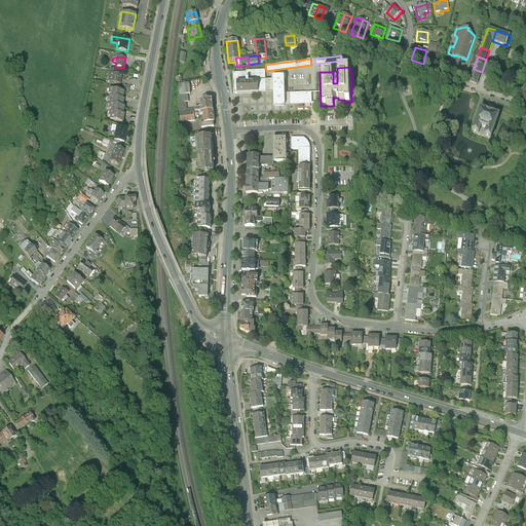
[(477,86),(482,72),(474,69),(468,83),(477,86)]
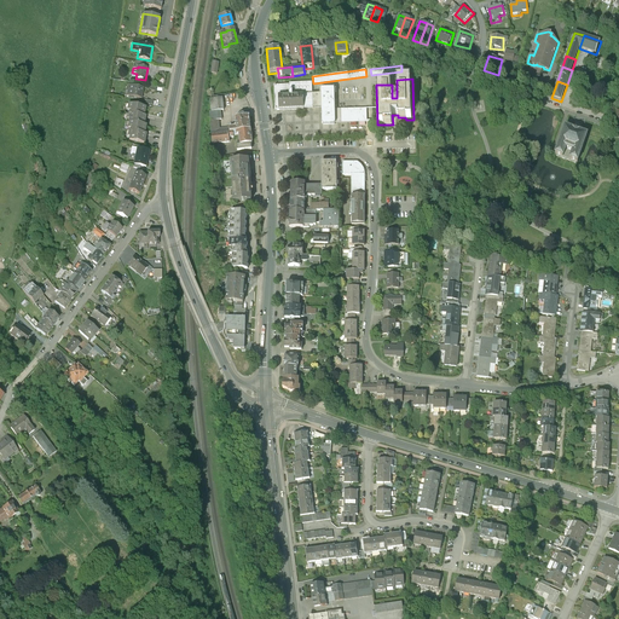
[(273,85),(275,110),(278,110),(304,109),(304,96),(312,96),(312,82),(289,82),(289,85),(273,85)]
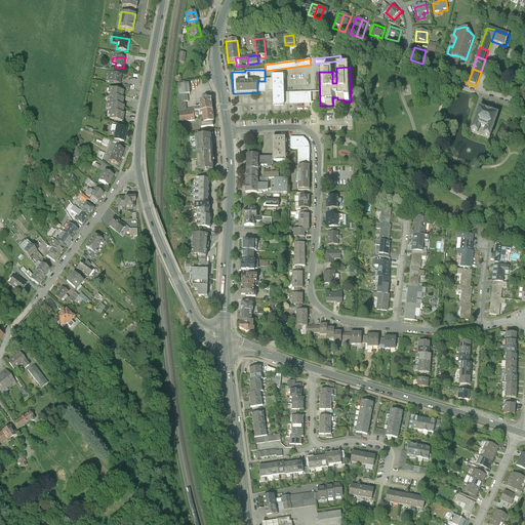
[(120,84),(121,75),(110,73),(109,77),(107,77),(107,81),(120,84)]
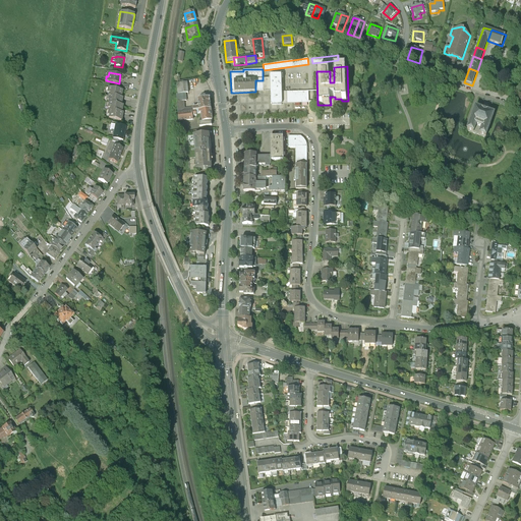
[(264,92),(271,92),(271,104),(282,104),(309,103),(308,92),(282,93),(282,75),(271,76),(271,79),(263,80),(264,92)]
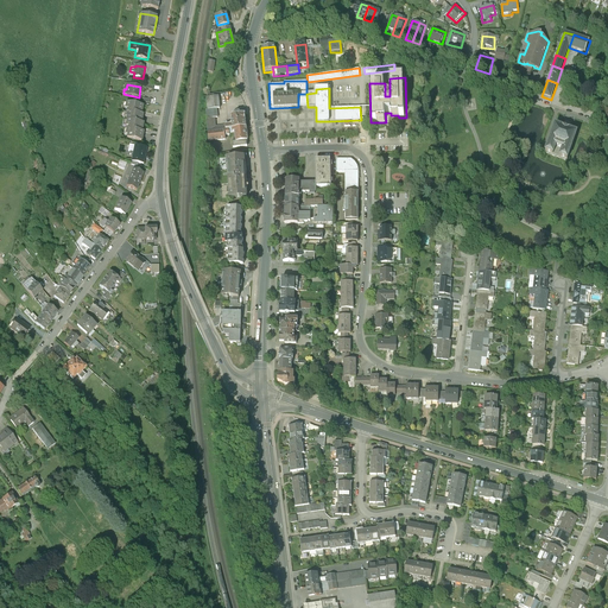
[(127,121),(141,124),(143,115),(141,114),(143,106),(126,103),(125,108),(127,109),(125,120),(127,121)]
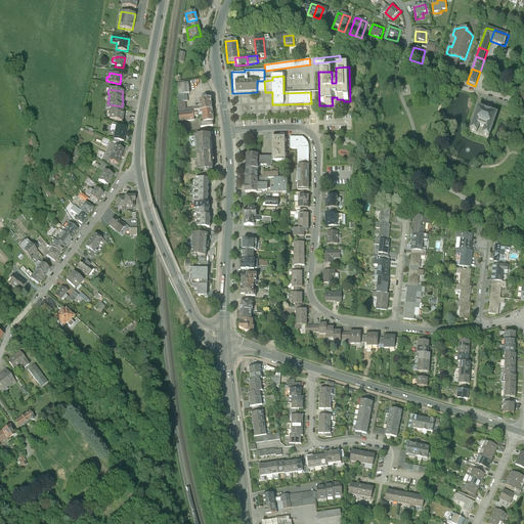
[(200,107),(200,115),(214,114),(212,98),(199,99),(200,107)]
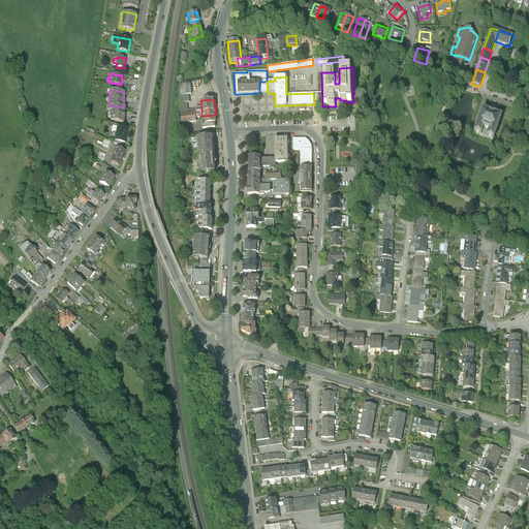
[(110,120),(123,123),(124,115),(123,115),(124,107),(123,107),(111,105),(110,110),(111,110),(110,120)]
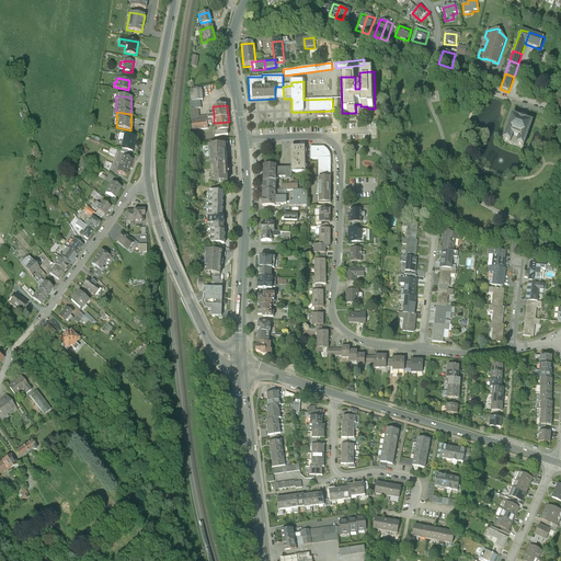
[(214,123),(214,115),(207,115),(208,121),(193,122),(193,130),(198,130),(198,139),(216,138),(214,123)]
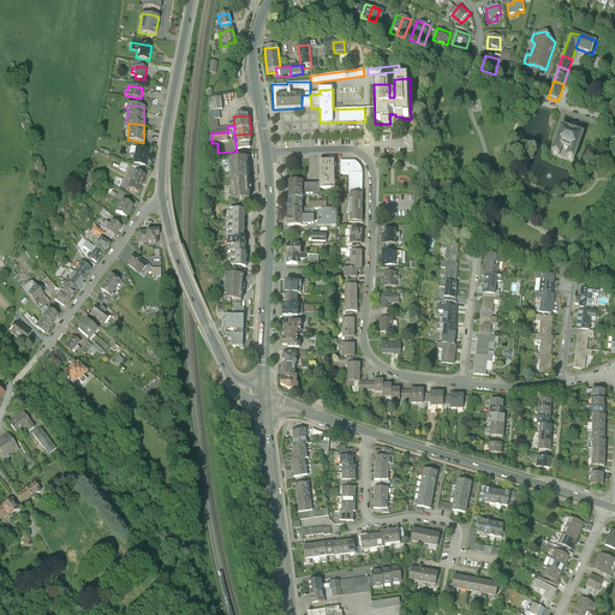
[(566,162),(574,165),(585,135),(561,126),(550,156),(560,160),(560,157),(566,160),(566,162)]
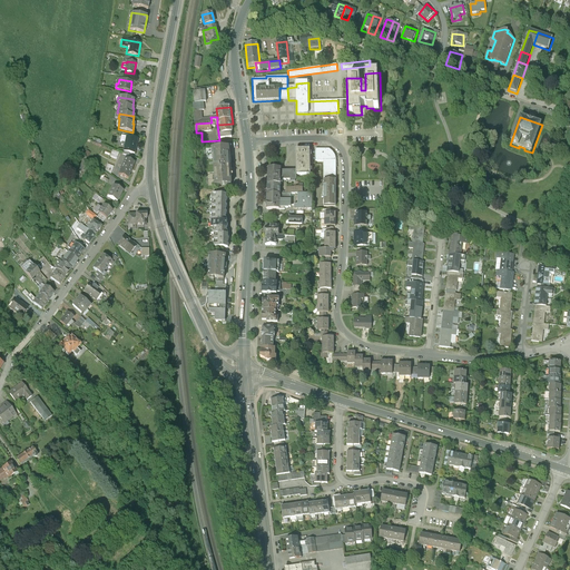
[(217,125),(219,140),(234,138),(233,124),(217,125)]
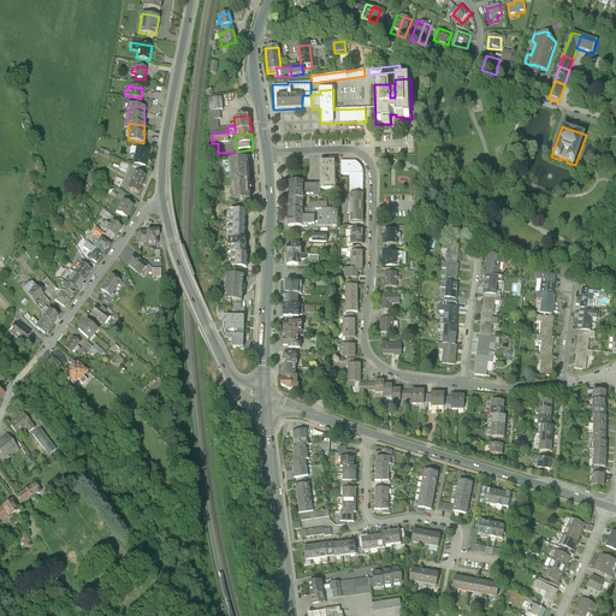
[(144,166),(148,152),(132,148),(130,154),(137,155),(135,164),(144,166)]
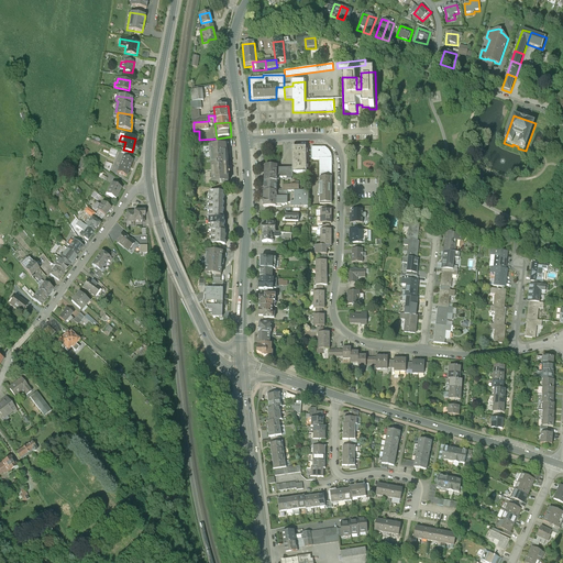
[(230,164),(229,145),(210,146),(211,165),(230,164)]
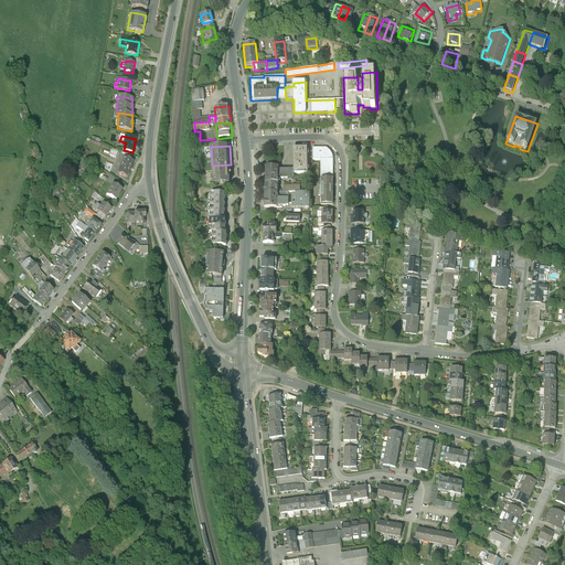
[(320,160),(320,179),(332,179),(333,156),(331,152),(329,150),(326,148),(312,148),(312,160),(320,160)]
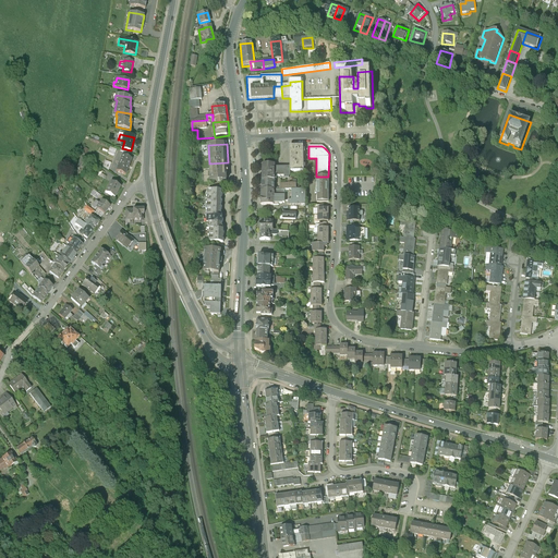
[(289,168),(289,173),(304,173),(303,148),(289,148),(289,168)]
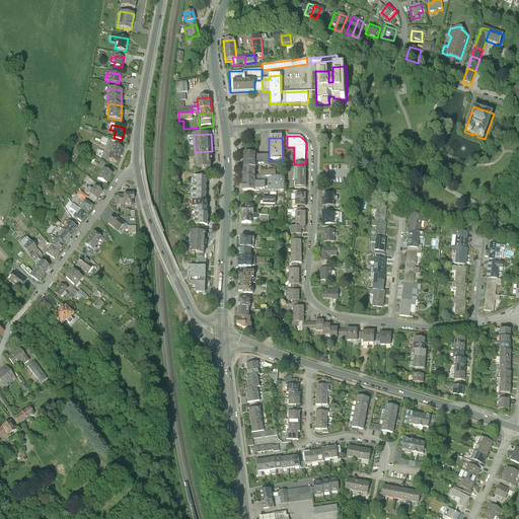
[(123,148),(114,145),(108,159),(117,162),(123,148)]
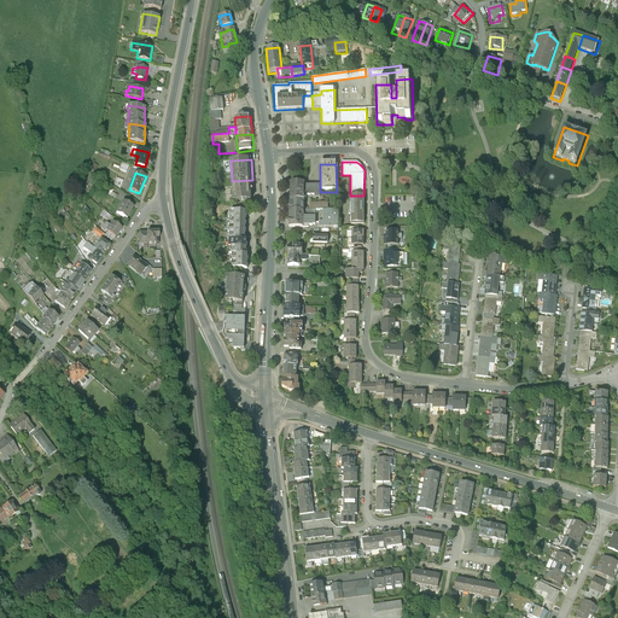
[(254,202),(252,180),(232,181),(233,203),(254,202)]
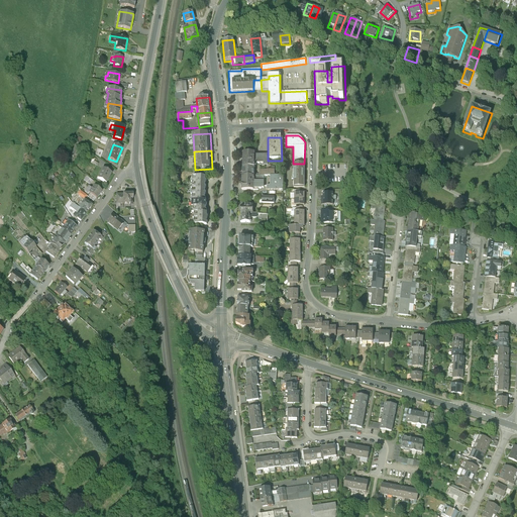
[(241,164),(254,165),(254,156),(254,152),(241,152),(241,164)]
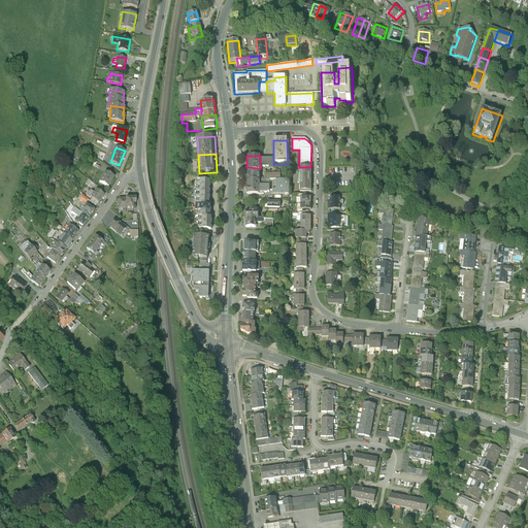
[(260,159),(260,168),(268,168),(268,170),(273,170),(273,164),(273,159),(260,159)]
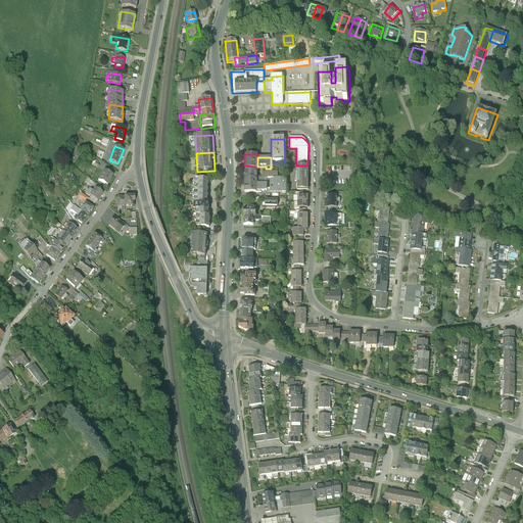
[(256,179),(257,167),(244,165),(243,178),(256,179)]
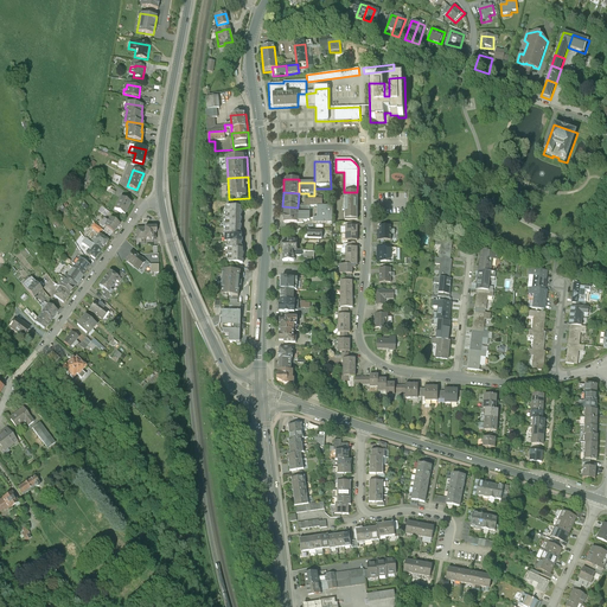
[(344,192),(344,208),(357,208),(357,192),(344,192)]
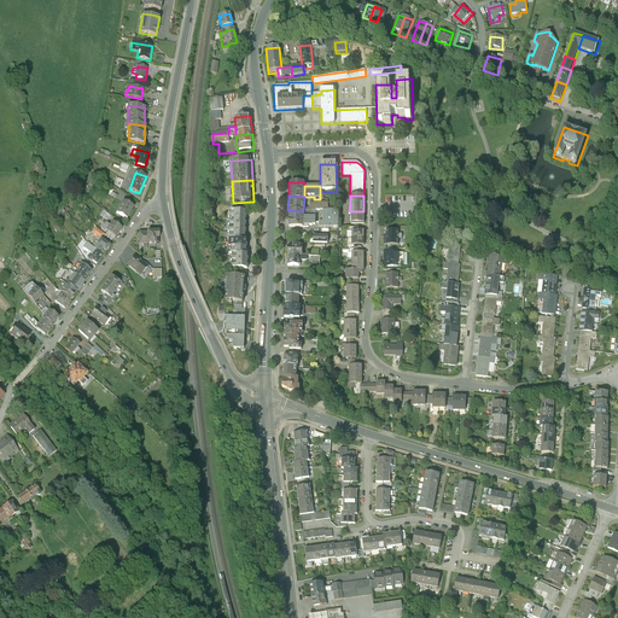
[(134,208),(123,202),(116,214),(127,220),(134,208)]
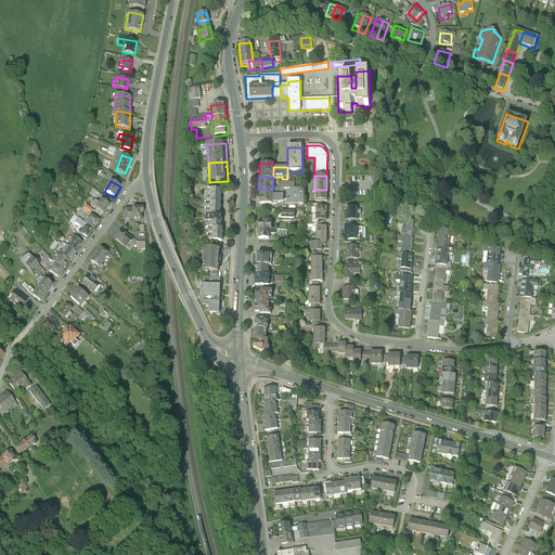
[(272,190),(258,189),(258,205),(271,205),(272,205),(272,190)]
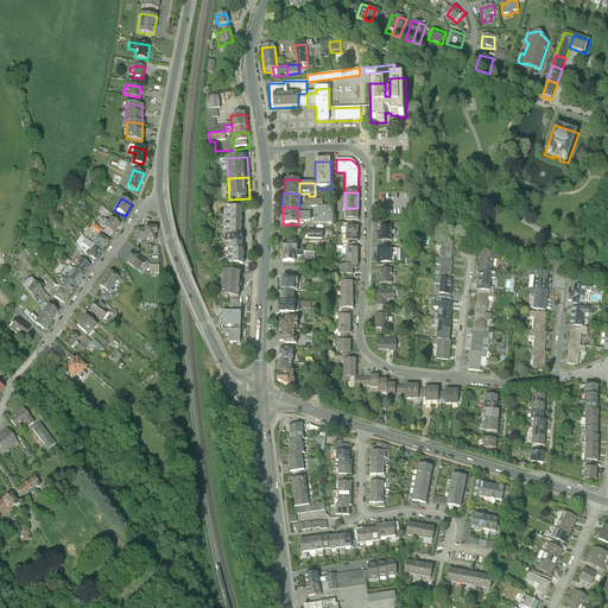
[(109,214),(102,208),(99,213),(106,217),(109,214)]
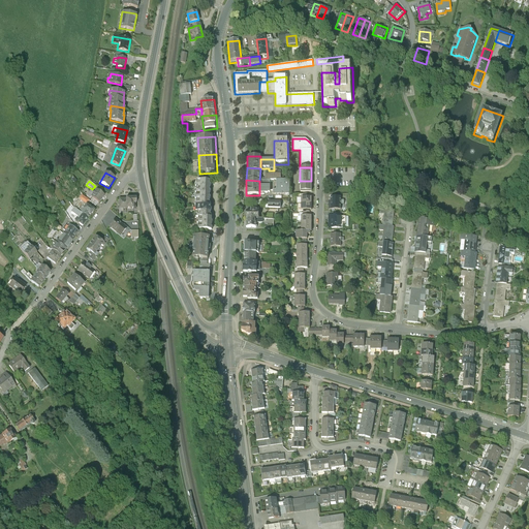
[(265,181),(259,181),(259,195),(263,195),(265,192),(269,192),(270,181),(265,181)]
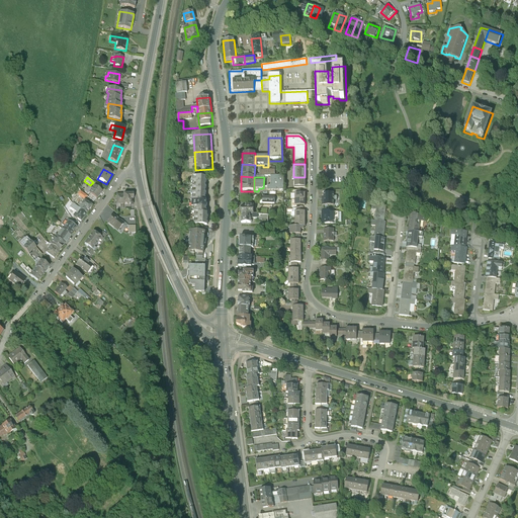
[(282,177),(274,177),(270,177),(269,187),(267,187),(267,191),(282,191),(282,177)]
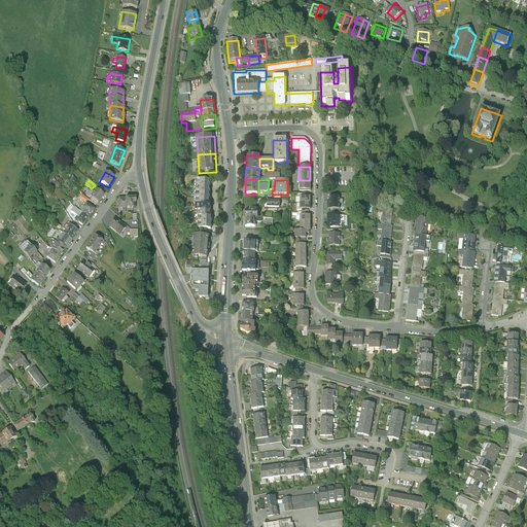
[(299,180),(299,192),(310,192),(310,180),(299,180)]
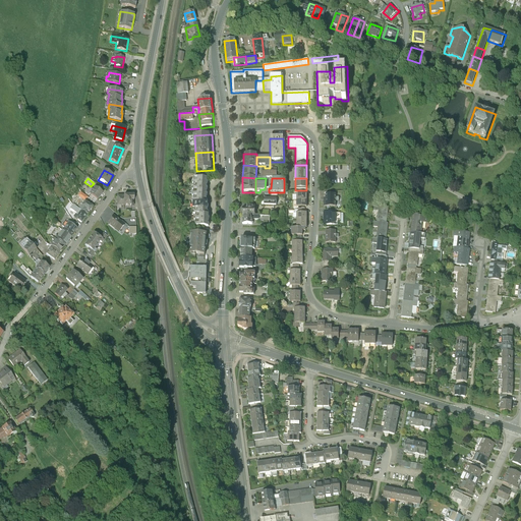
[(103,193),(95,187),(93,190),(90,194),(98,200),(103,193)]
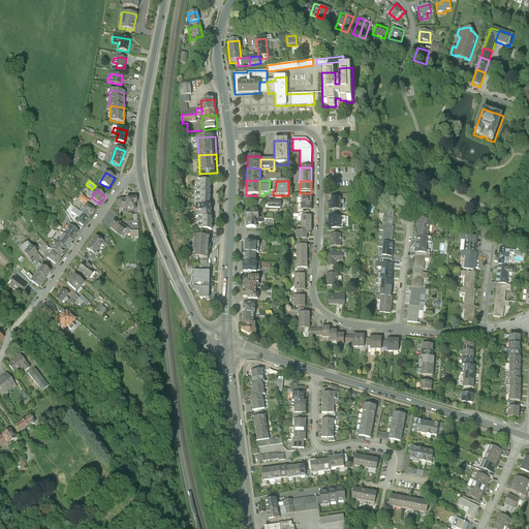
[(126,198),(119,198),(119,209),(129,209),(129,210),(133,210),(133,205),(135,205),(135,198),(126,198)]
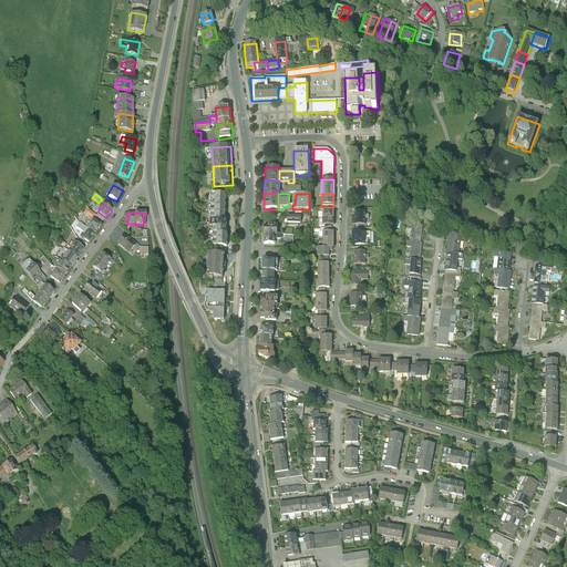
[(367,216),(367,213),(353,213),(353,226),(367,226),(367,219),(369,219),(369,216),(367,216)]
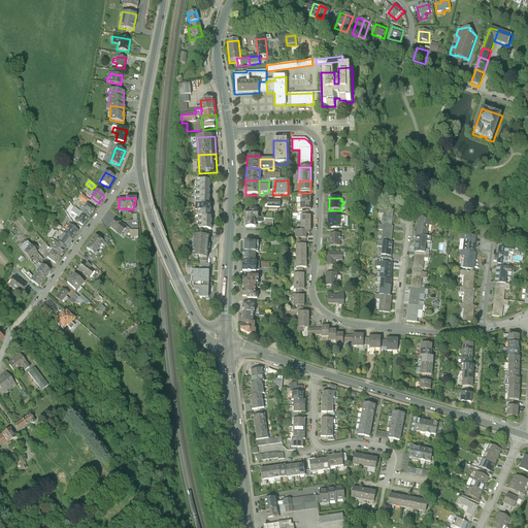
[(73,209),(88,220),(94,211),(86,205),(83,211),(75,206),(73,209)]
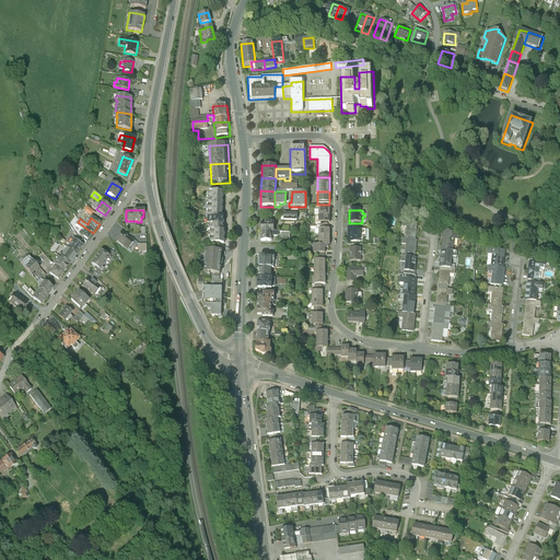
[(418,223),(401,221),(401,228),(406,228),(405,240),(416,241),(418,223)]
